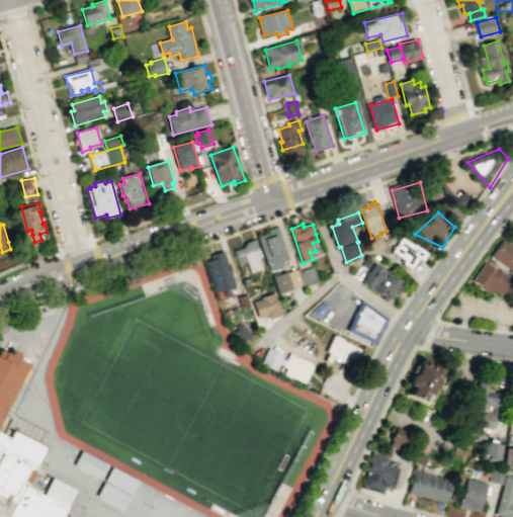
[(259,237),(270,233),(270,231),(279,227),(290,259),(284,262),(285,266),(272,271),(259,237)]
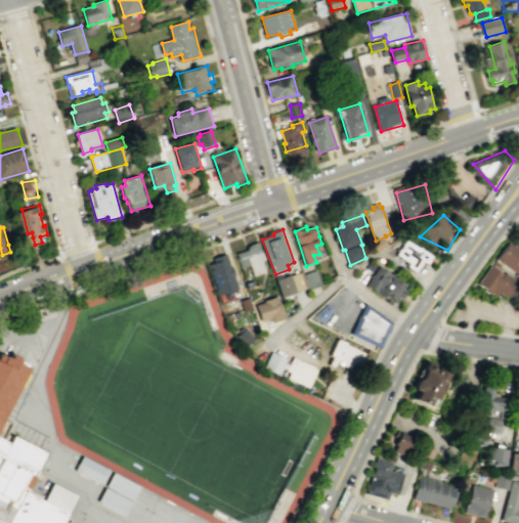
[(239,254),(248,251),(250,247),(259,243),(266,260),(263,261),(266,272),(256,276),(252,265),(244,268),(239,254)]
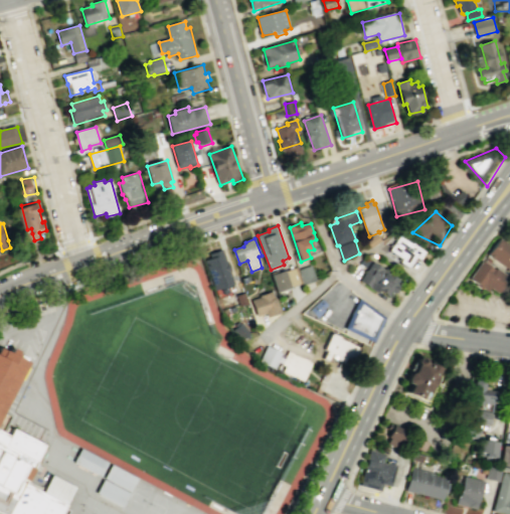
[(425,251),(404,238),(392,252),(405,262),(403,265),(412,271),(425,251)]
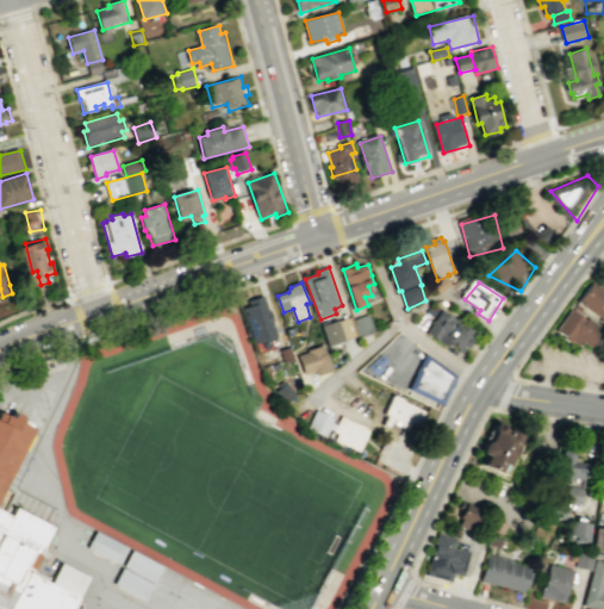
[(603,291),(593,284),(578,308),(603,325),(603,291)]
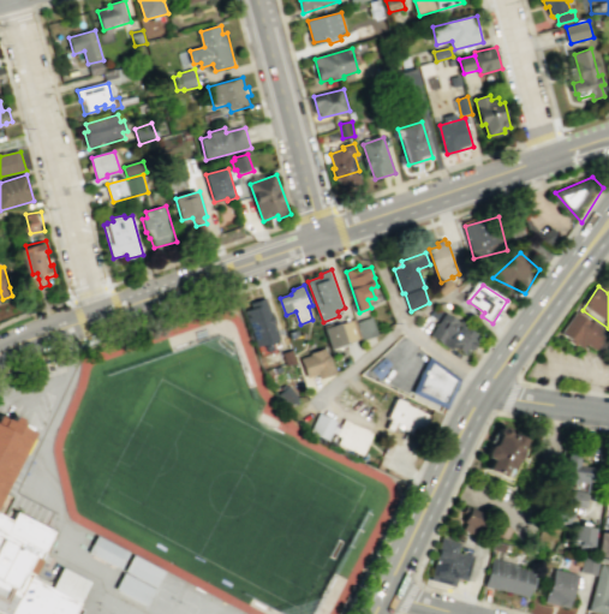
[(252,304),(268,299),(282,340),(260,347),(246,311),(254,309),(252,304)]
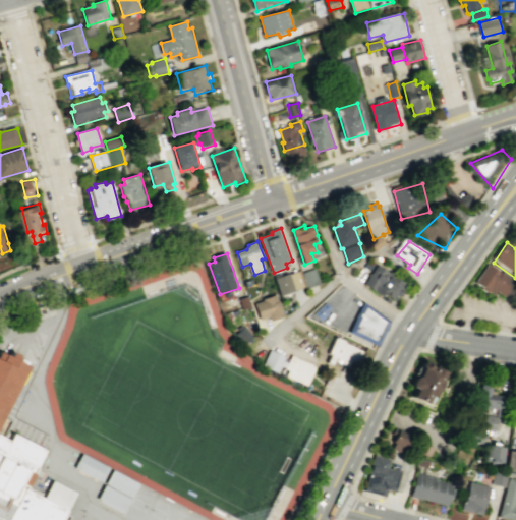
[(477,283),(495,295),(498,291),(508,298),(515,288),(515,280),(491,264),(477,283)]
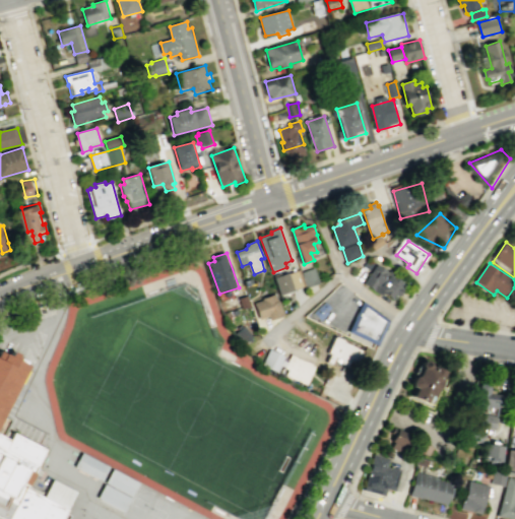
[(412,285),(386,267),(372,288),(398,307),(412,285)]
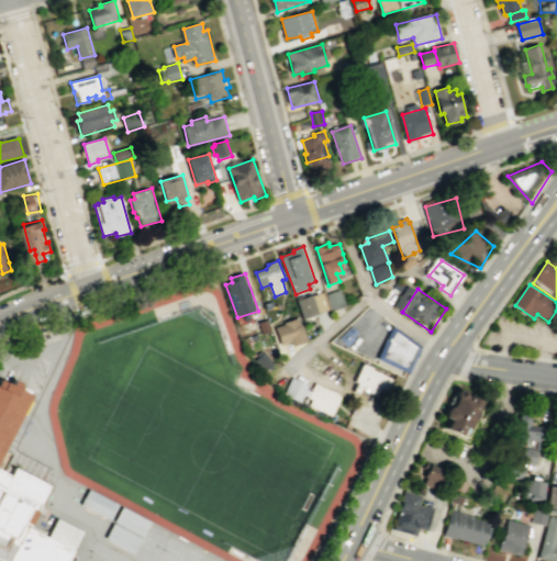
[(329,295),(342,290),(347,306),(334,311),(329,295)]
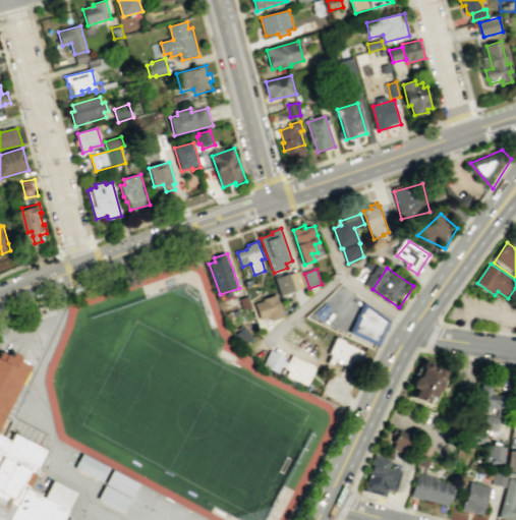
[(277,278),(290,274),(291,275),(302,271),(307,287),(296,291),(282,295),(277,278)]
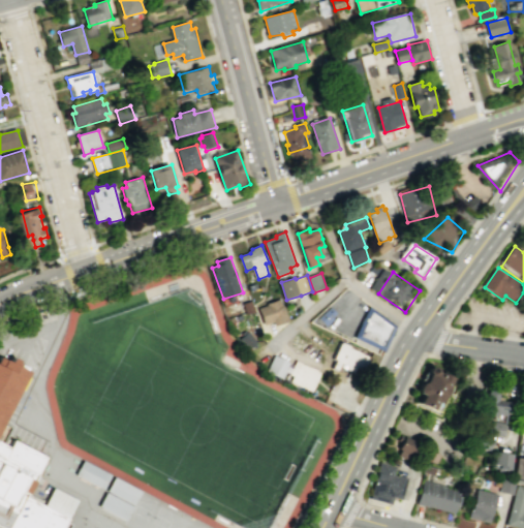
[(269,304),(281,300),(291,321),(277,327),(275,322),(266,325),(260,309),(269,306),(269,304)]
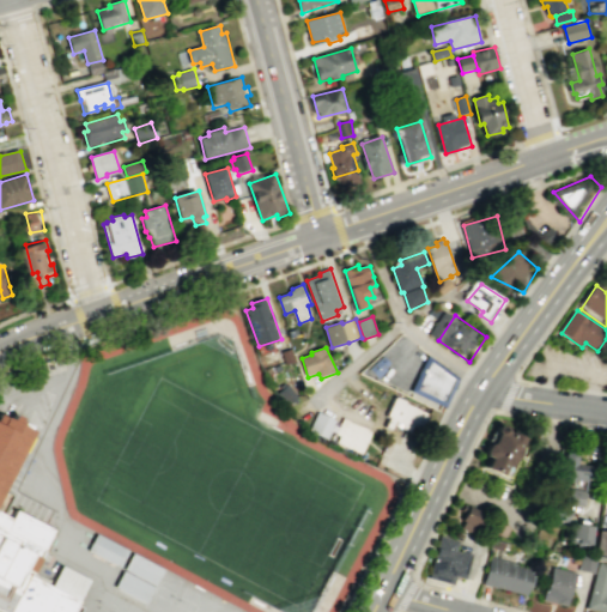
[(462,381),(431,358),(416,393),(449,410),(462,381)]
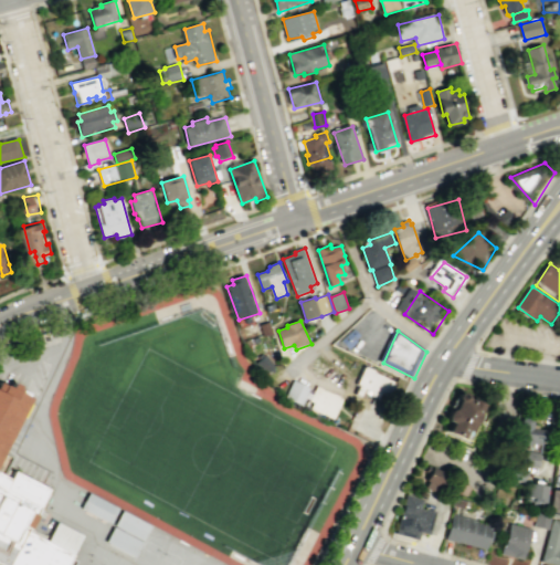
[(401,385),(369,368),(358,387),(391,405),(401,385)]
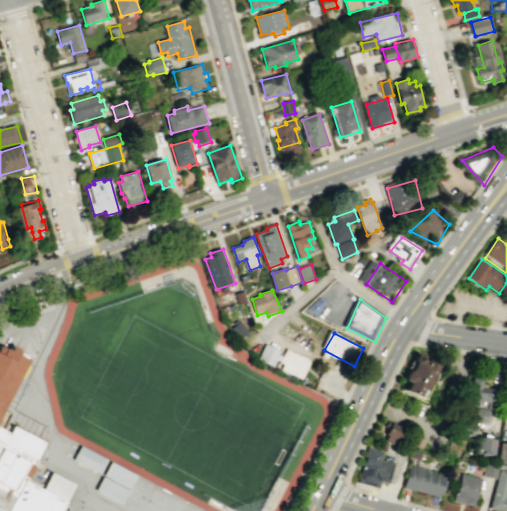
[(0,347),(1,345),(11,350),(13,346),(32,356),(0,417),(0,427),(11,433),(15,426),(47,442),(27,481),(45,490),(54,473),(77,485),(64,510),(3,510),(0,509),(0,347)]
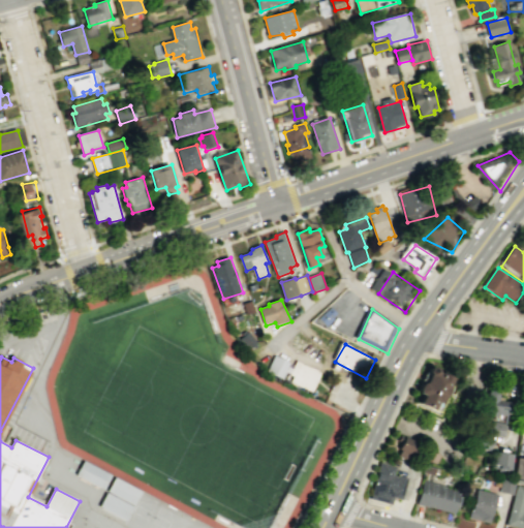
[(270,373),(285,379),(287,373),(296,376),(293,383),(314,393),(322,372),(298,362),(297,365),(276,356),(270,373)]
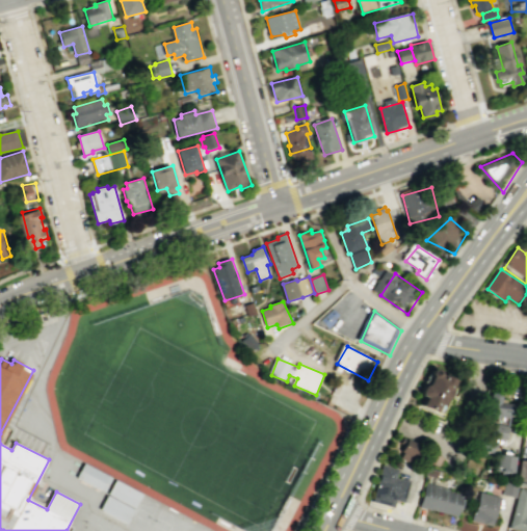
[(437,369),(433,369),(430,373),(432,377),(428,385),(425,386),(422,394),(424,397),(426,399),(422,407),(445,418),(450,404),(456,407),(460,398),(453,395),(456,389),(453,388),(456,381),(442,374),(441,370),(437,369)]
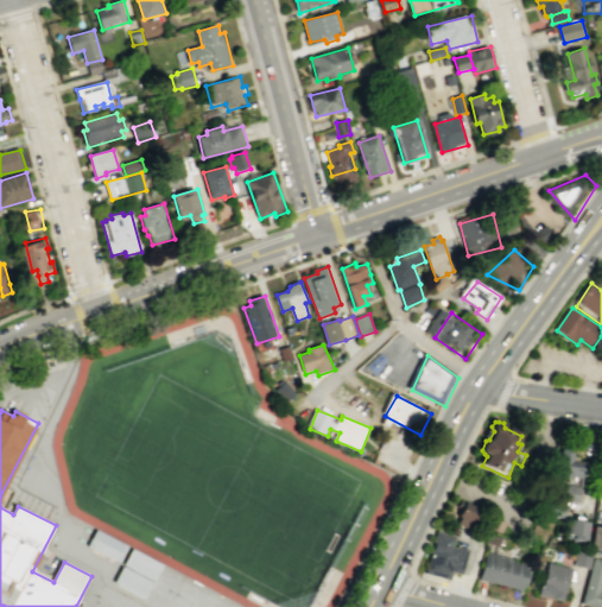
[(563,448),(559,478),(583,481),(584,475),(589,475),(591,463),(575,461),(576,450),(563,448)]
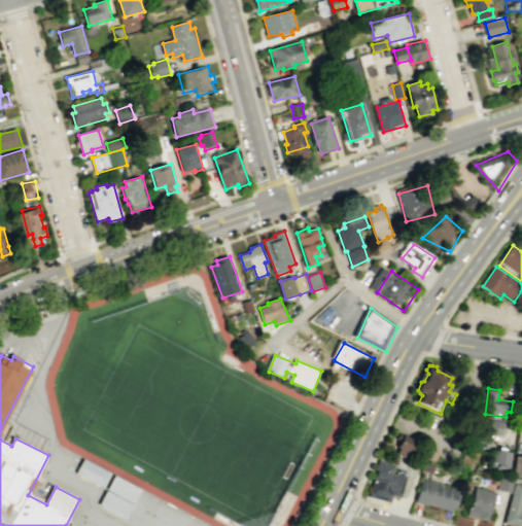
[(491,432),(503,434),(506,422),(493,420),(491,432)]
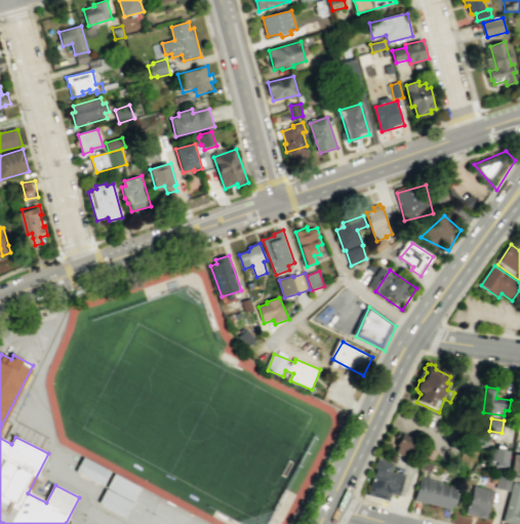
[(474,444),(477,430),(489,432),(486,446),(474,444)]
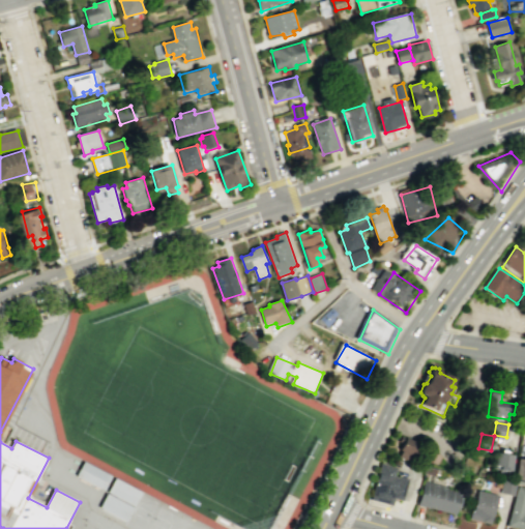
[(421,444),(407,438),(399,457),(413,463),(421,444)]
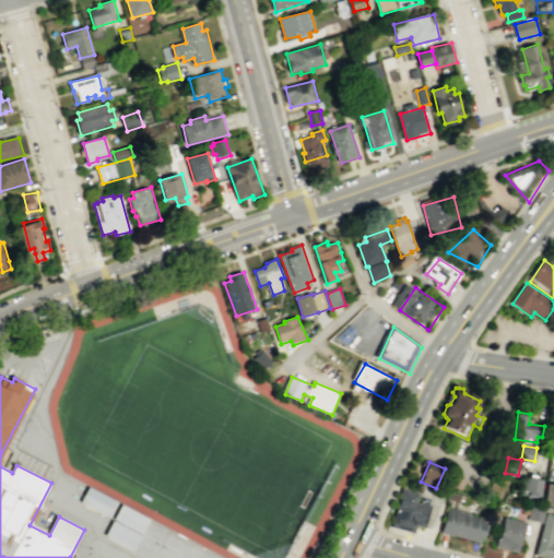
[(522,495),(526,476),(543,481),(540,498),(522,495)]
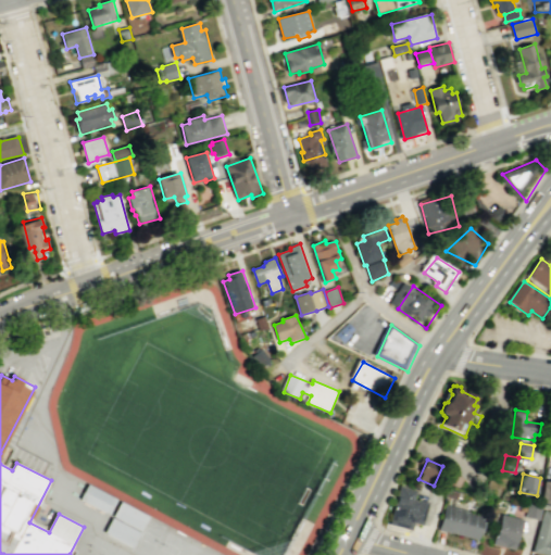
[(135,550),(151,518),(90,486),(83,500),(112,516),(103,532),(135,550)]
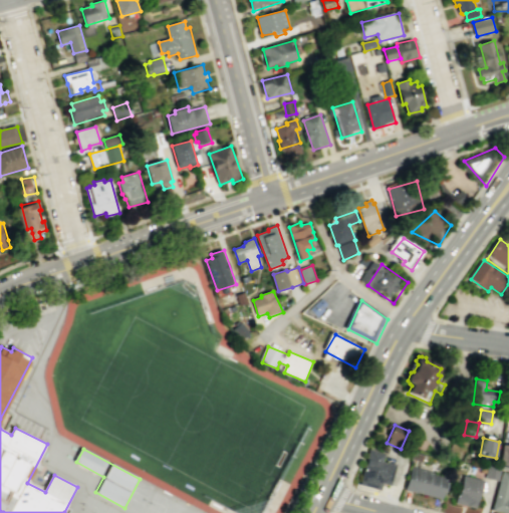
[(370,449),(387,453),(385,462),(389,463),(389,462),(398,464),(392,486),(384,484),(383,490),(361,484),(370,449)]
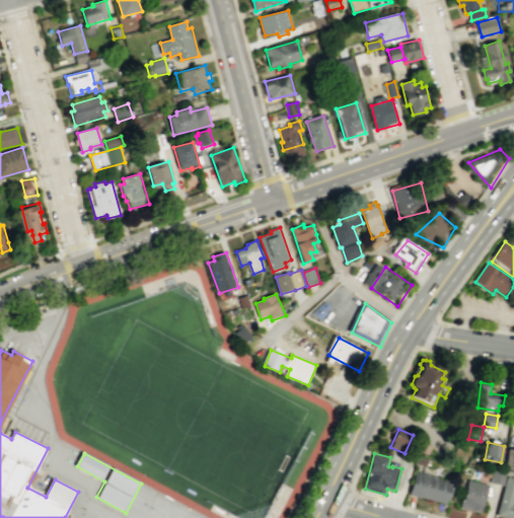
[(495,469),(509,473),(505,486),(492,483),(495,470),(495,469)]
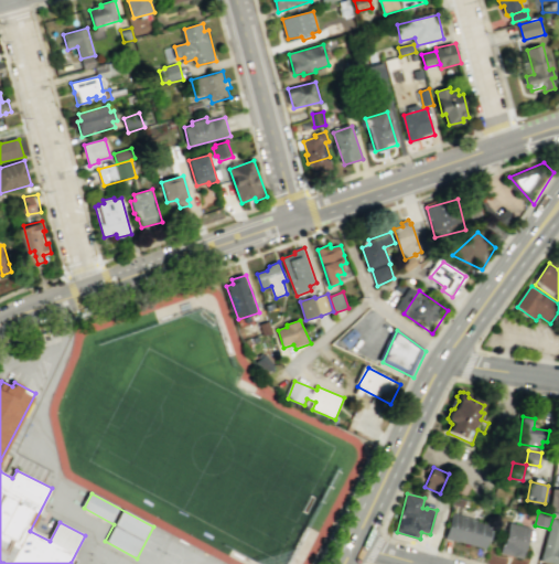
[(454,512),(481,519),(481,521),(495,524),(488,549),(448,539),(454,512)]
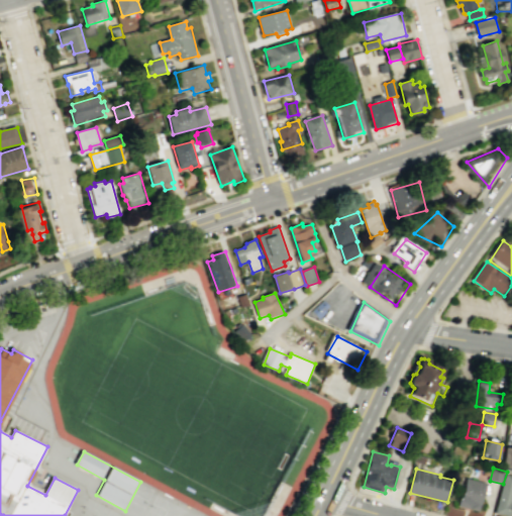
[(506,515),(497,513),(507,475),(511,476),(511,515),(506,515)]
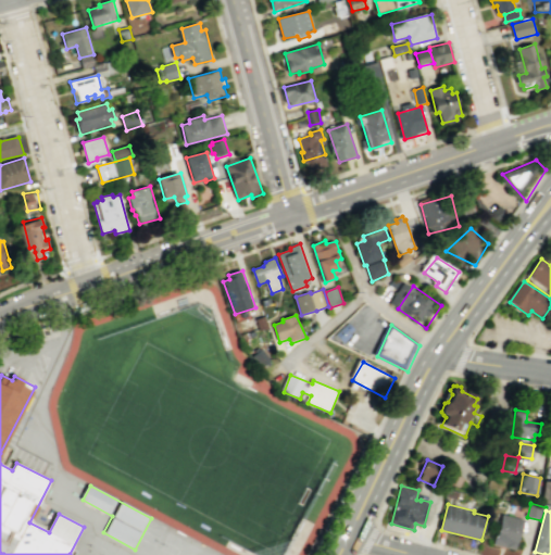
[(495,544),(517,550),(525,520),(503,515),(495,544)]
